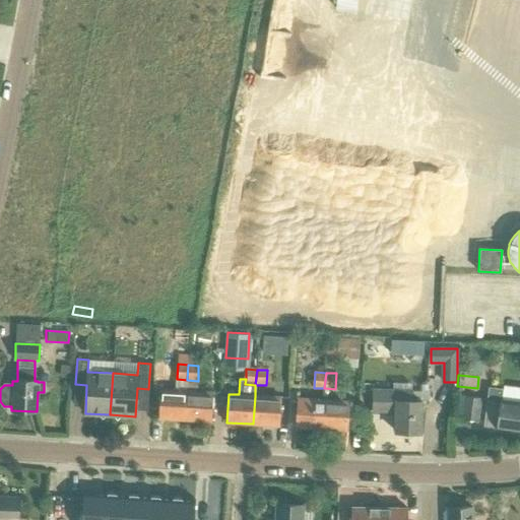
[(187,391),(185,419),(211,421),(213,393),(197,392),(198,381),(187,380),(187,391)]
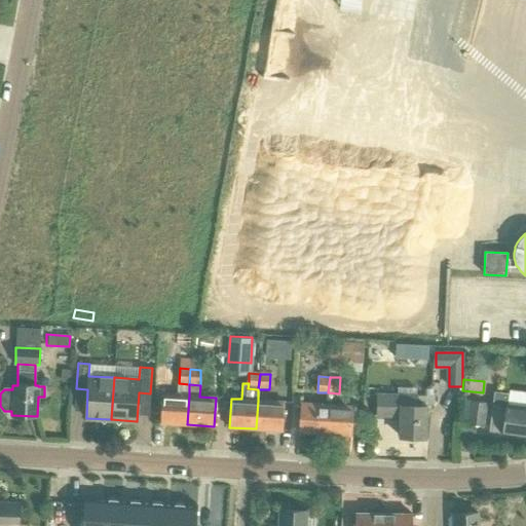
[(489,431),(501,433),(525,436),(525,407),(508,405),(509,393),(494,391),(489,431)]
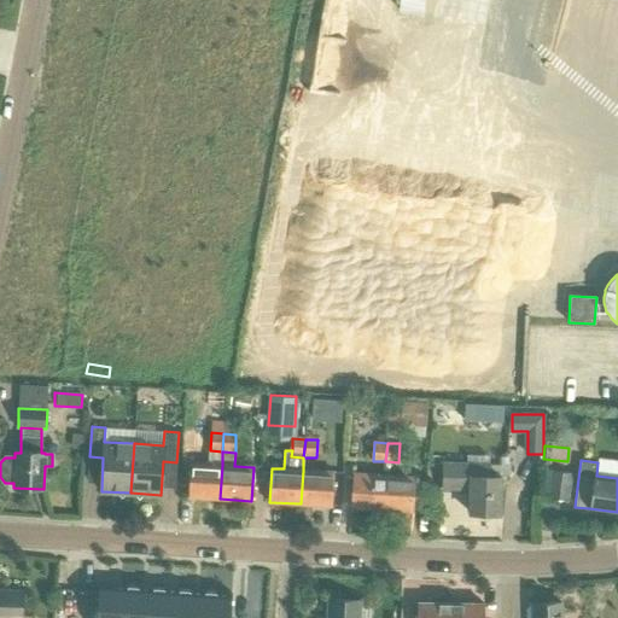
[(188,496),(220,499),(222,465),(190,464),(188,496)]
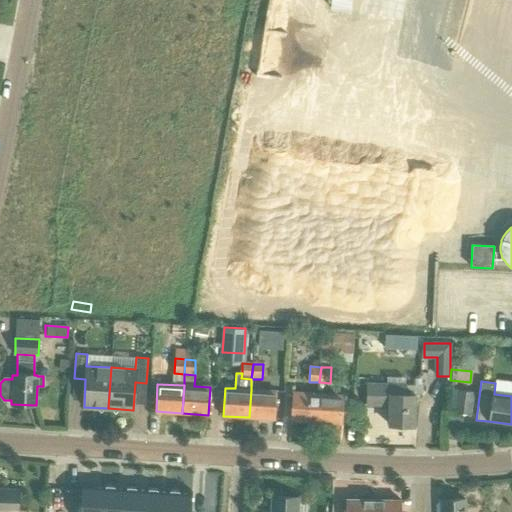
[(389,425),(413,425),(414,395),(405,395),(405,385),(367,384),(367,404),(390,405),(389,425)]
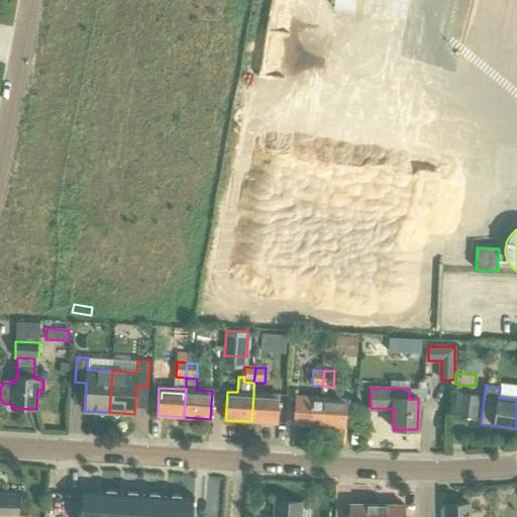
[(253,394),(251,421),(278,423),(280,395),(253,394)]
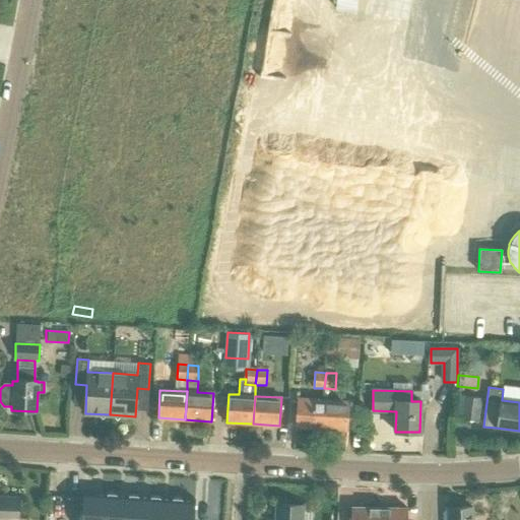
[(464,417),(478,419),(480,397),(466,396),(464,417)]
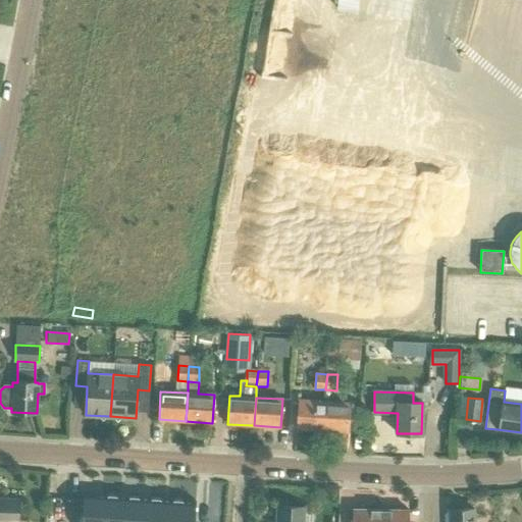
[(296,427),(322,429),(324,402),(298,400),(296,427)]
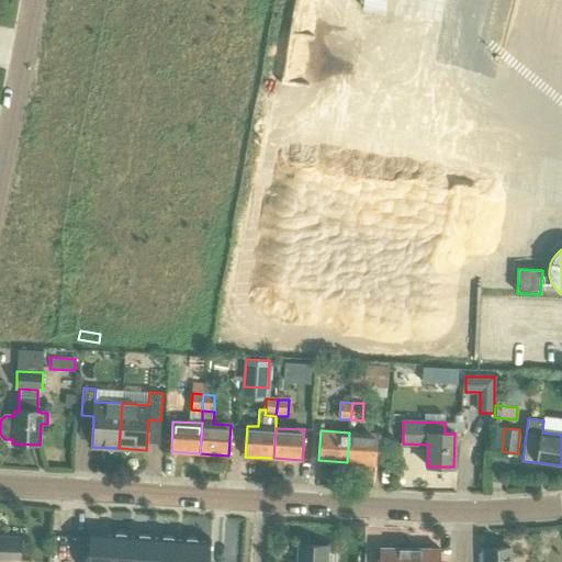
[(349,433),(347,462),(377,464),(379,435),(349,433)]
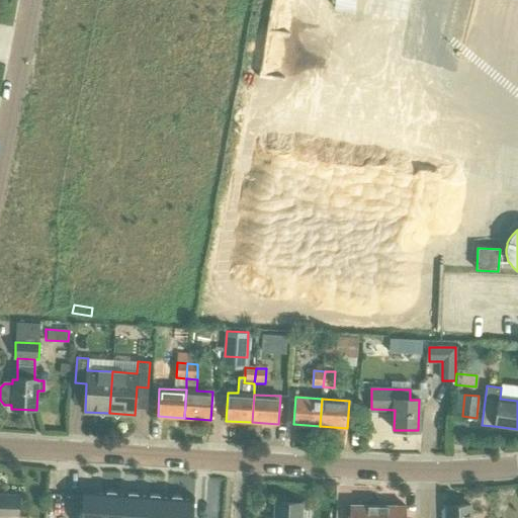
[(82,490),(80,517),(102,517),(104,491),(82,490)]
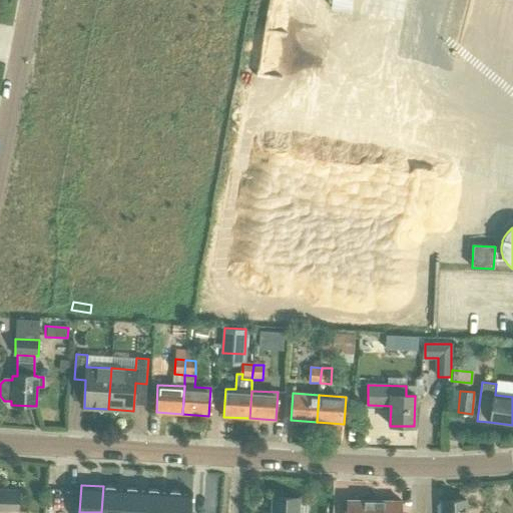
[(103,486),(101,512),(123,512),(125,488),(103,486)]
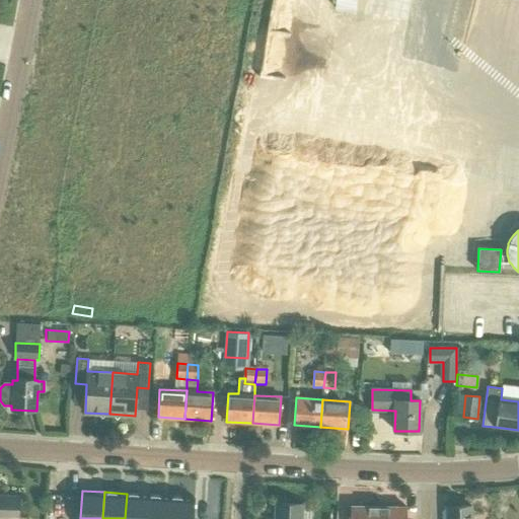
[(127,494),(125,518),(147,518),(149,495),(127,494)]
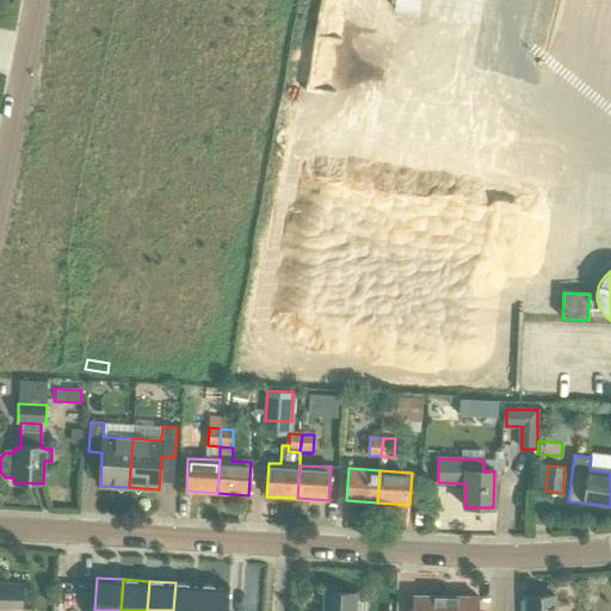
[(176,582),(173,610),(199,610),(202,584),(176,582)]
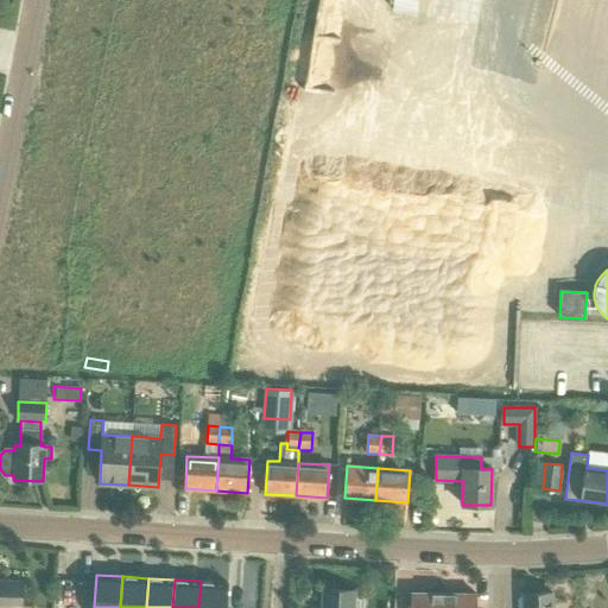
[(0,607),(0,605),(21,606),(23,582),(0,581),(0,607)]
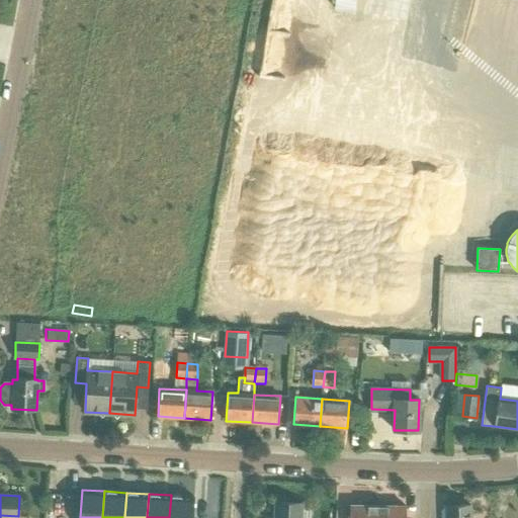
[(171,495),(169,517),(191,517),(193,497),(171,495)]
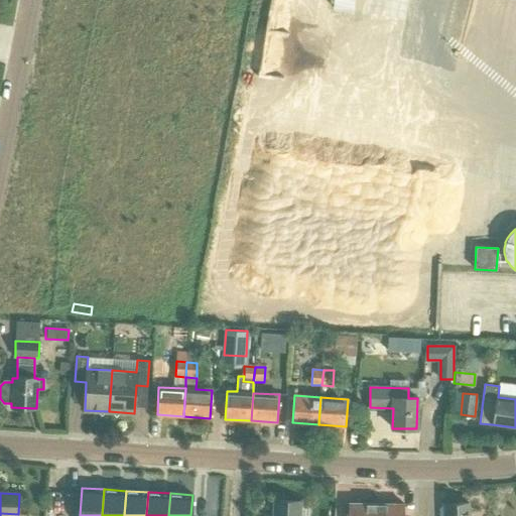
[(299,515),(301,500),(273,499),(272,515),(299,515)]
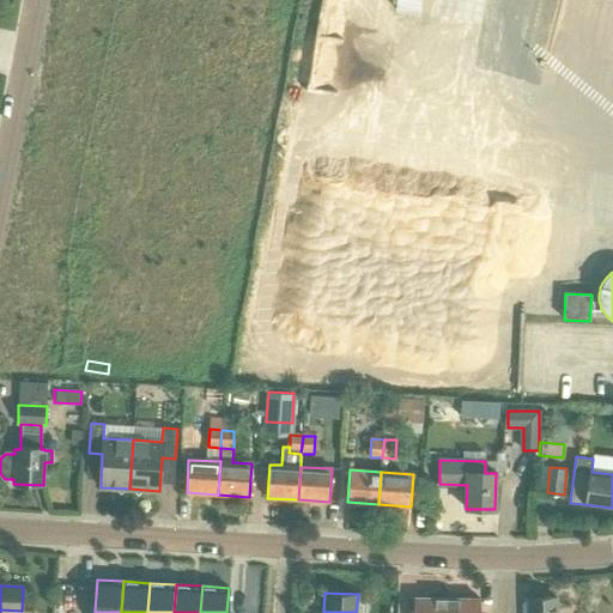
[(445,612),(447,599),(414,598),(413,612),(445,612)]
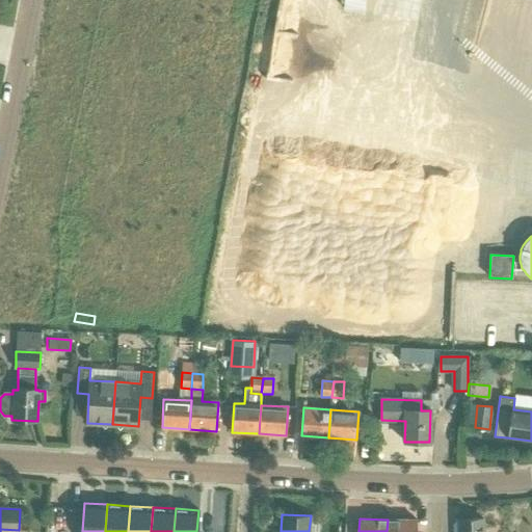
[(388,520),(387,531),(416,531),(417,520),(388,520)]
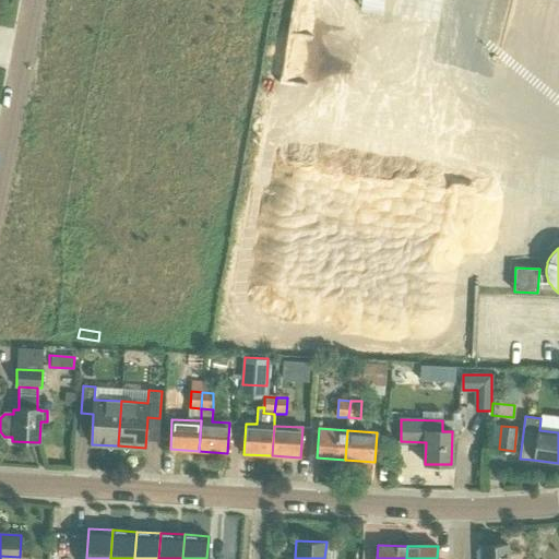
[(480,547),(480,558),(508,558),(508,546),(480,547)]
